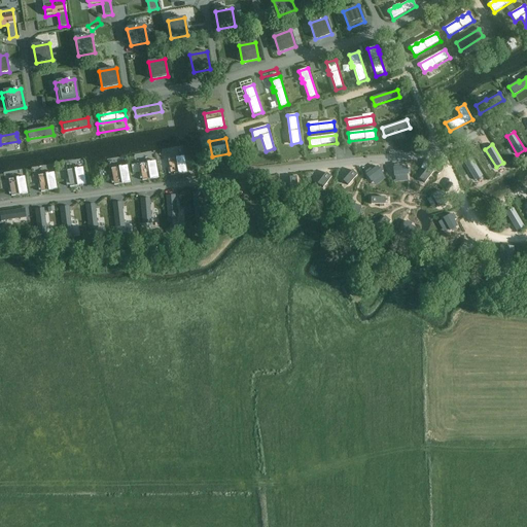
[(184,156),(168,160),(171,176),(187,173),(184,156)]
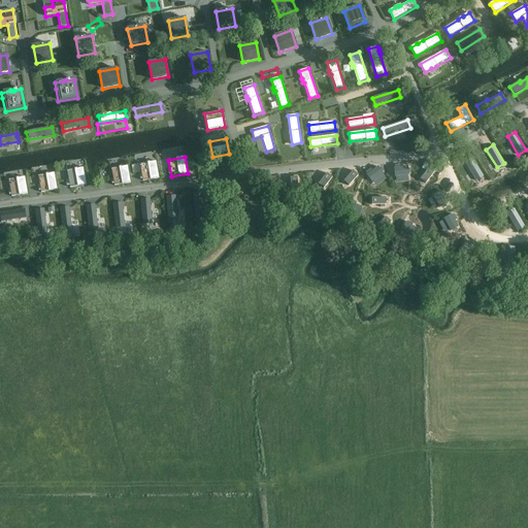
[(472,158),(464,162),(475,180),(483,175),(472,158)]
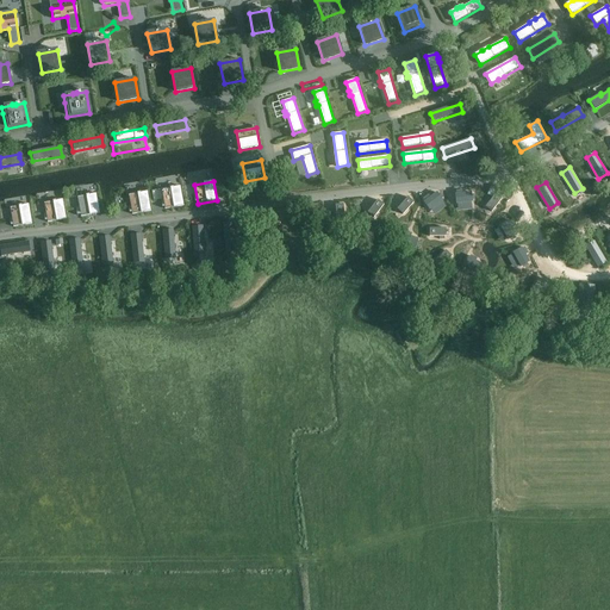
[(180,186),(161,190),(165,209),(184,205),(180,186)]
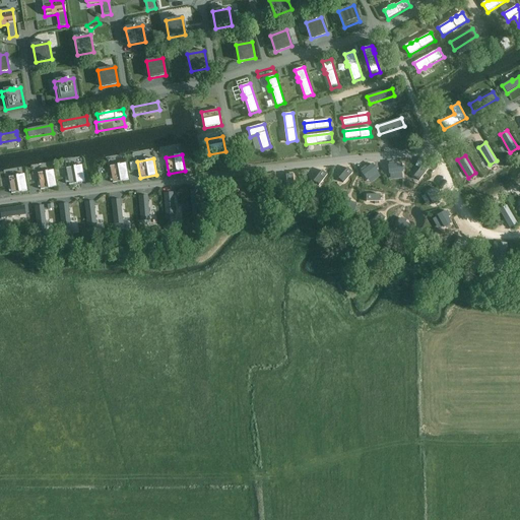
[(373,163),(362,171),(366,178),(378,170),(373,163)]
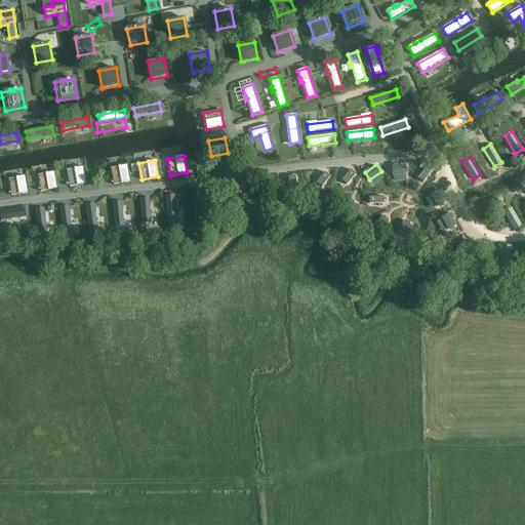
[(406,164),(393,166),(394,174),(407,173),(406,164)]
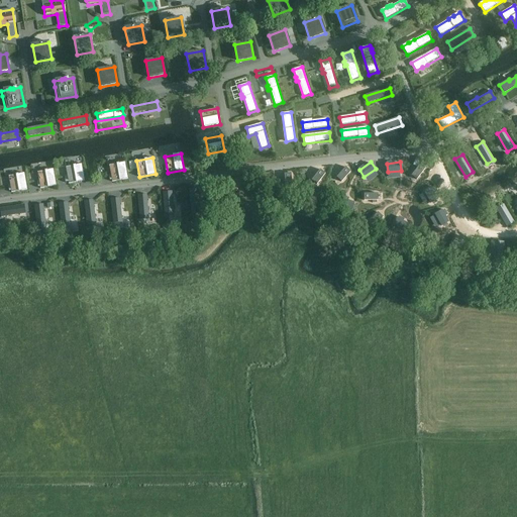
[(125,163),(109,166),(112,182),(128,179),(125,163)]
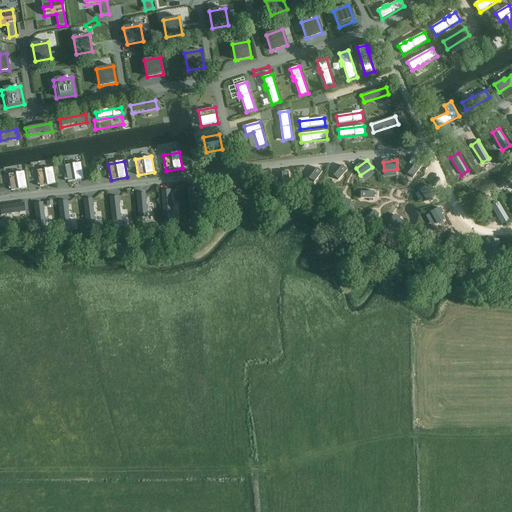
[(416,161),(407,172),(413,176),(422,166),(416,161)]
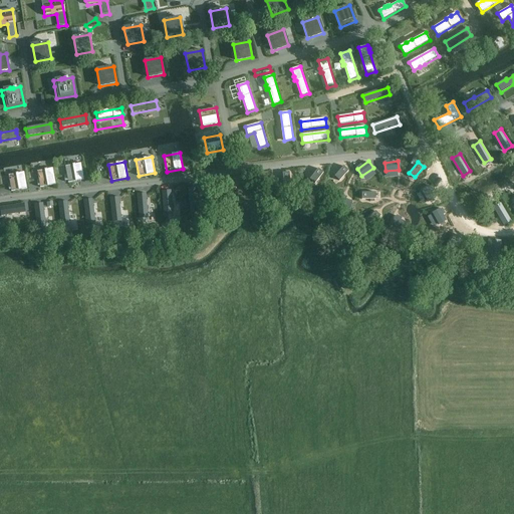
[(81,164),(65,166),(68,183),(83,180),(81,164)]
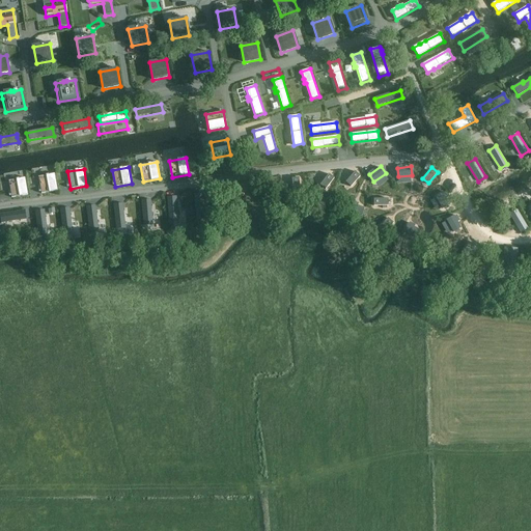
[(355,170),(346,182),(353,186),(361,174),(355,170)]
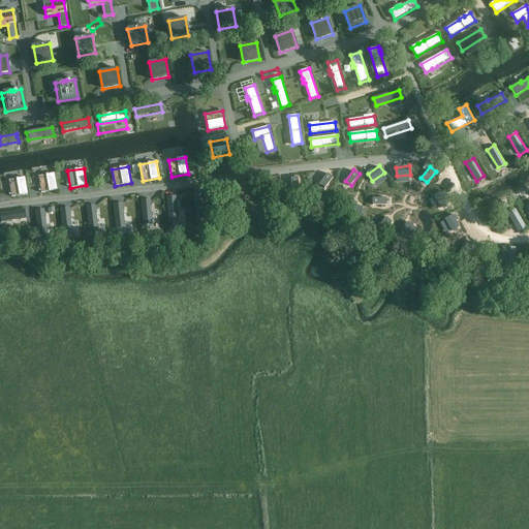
[(325,188),(334,177),(328,173),(319,183),(325,188)]
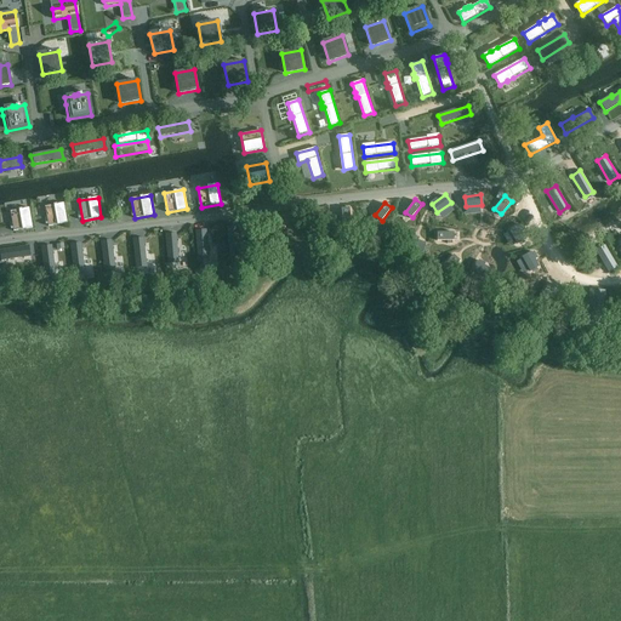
[(64,204),(45,206),(49,226),(68,223),(64,204)]
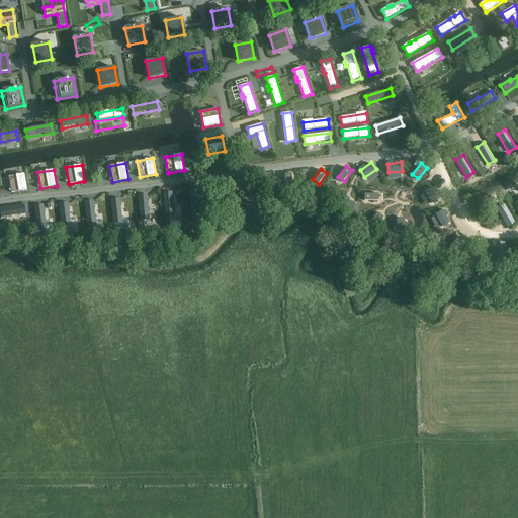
[(293,185),(292,172),(284,173),(285,186),(293,185)]
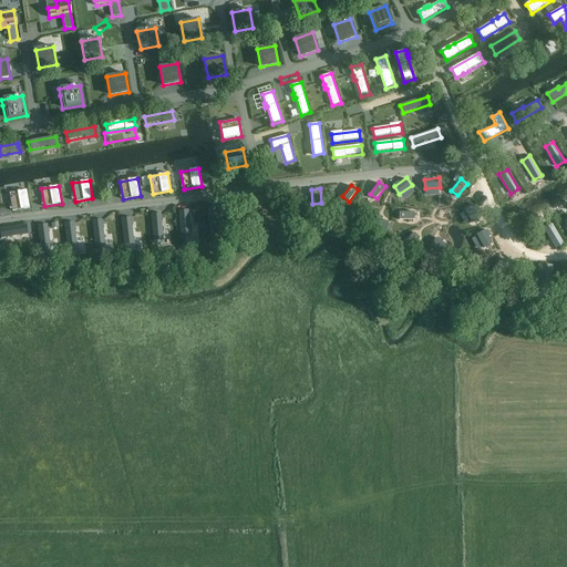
[(27,191),(9,193),(12,212),(30,208),(27,191)]
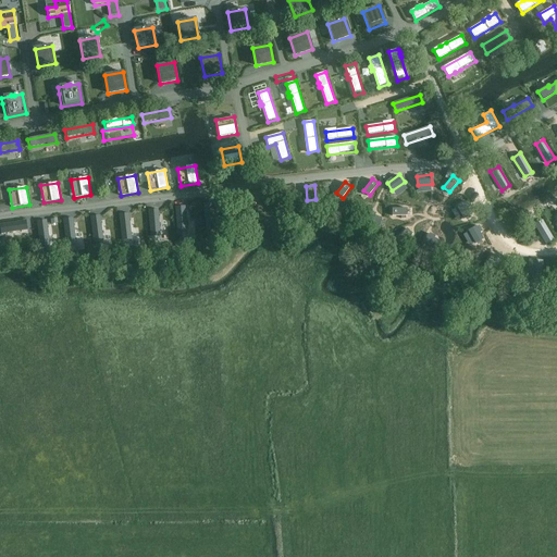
[(211,202),(202,202),(203,230),(212,230),(211,202)]
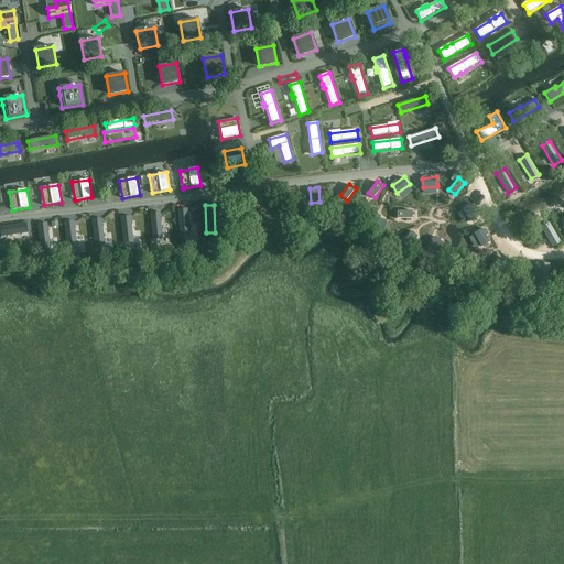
[(186,208),(177,208),(180,236),(188,235),(186,208)]
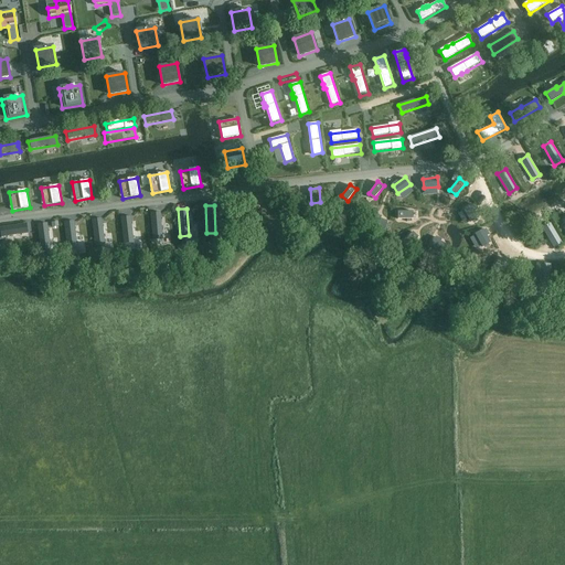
[(159,212),(150,212),(152,240),(161,238),(159,212)]
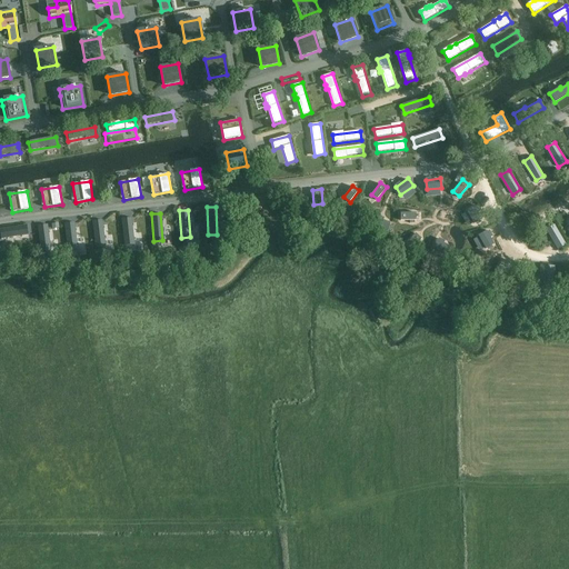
[(390,222),(377,217),(373,226),(387,231),(390,222)]
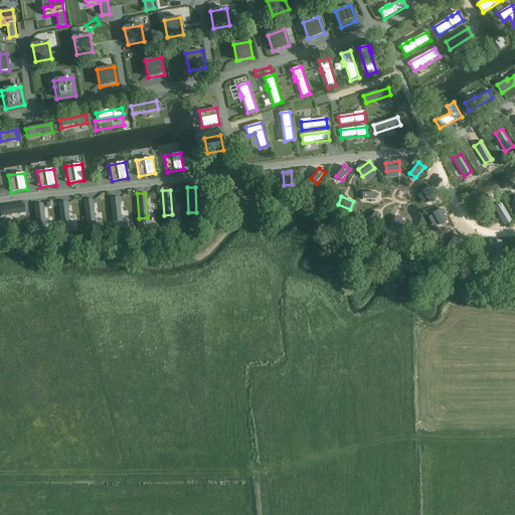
[(117,198),(109,199),(112,223),(120,222),(117,198)]
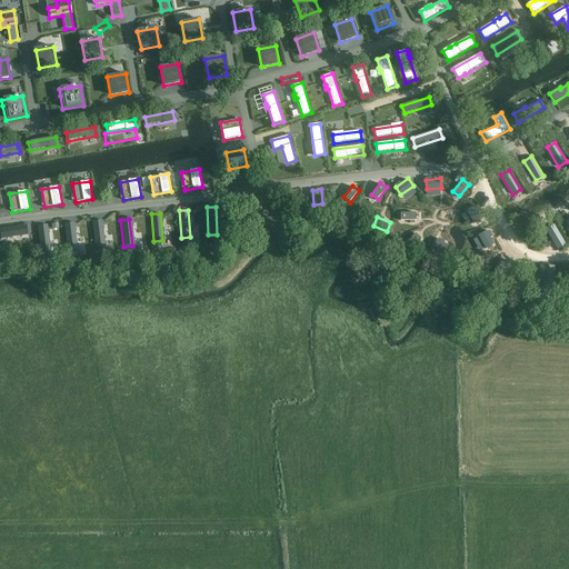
[(101,220),(91,221),(95,249),(105,248),(101,220)]
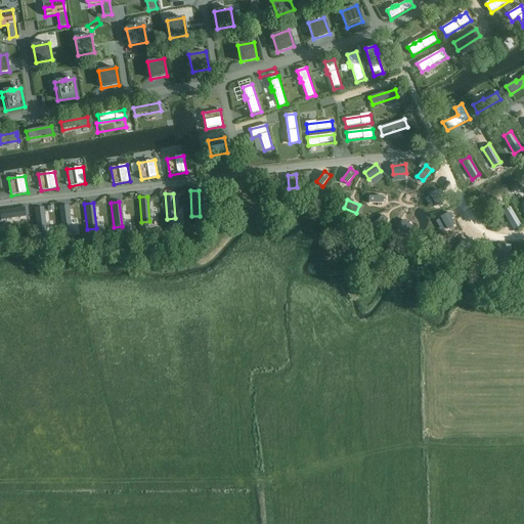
[(68,204),(59,205),(62,230),(71,229),(68,204)]
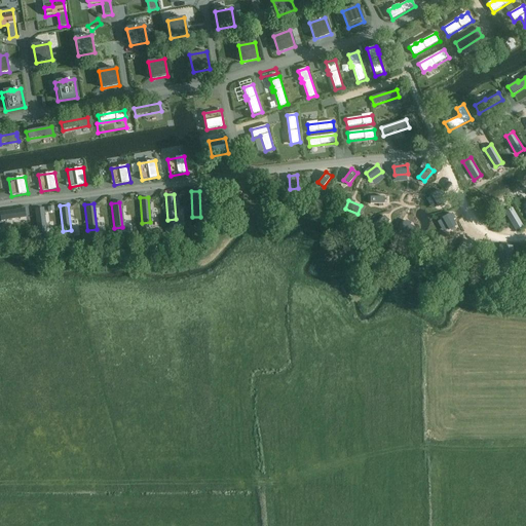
[(23,207),(0,210),(0,218),(25,215),(23,207)]
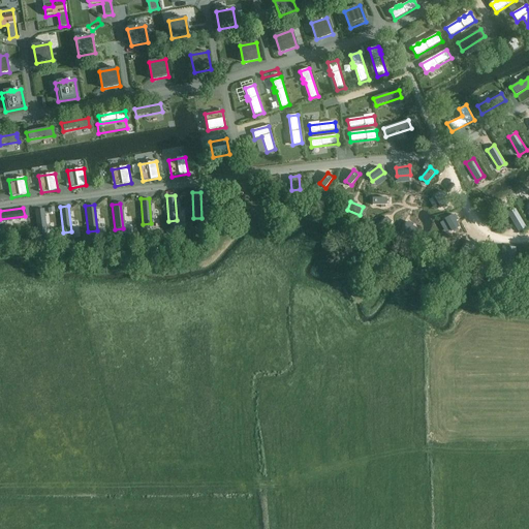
[(43,209),(35,210),(38,235),(47,234),(43,209)]
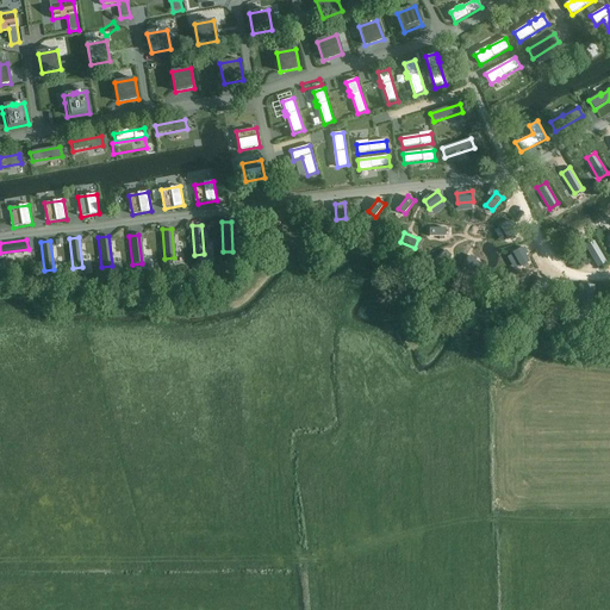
[(595,242),(586,247),(598,268),(607,262),(595,242)]
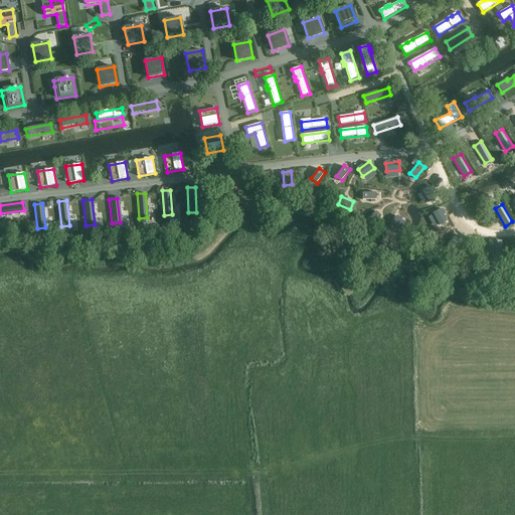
[(448,220),(442,208),(434,212),(441,224),(448,220)]
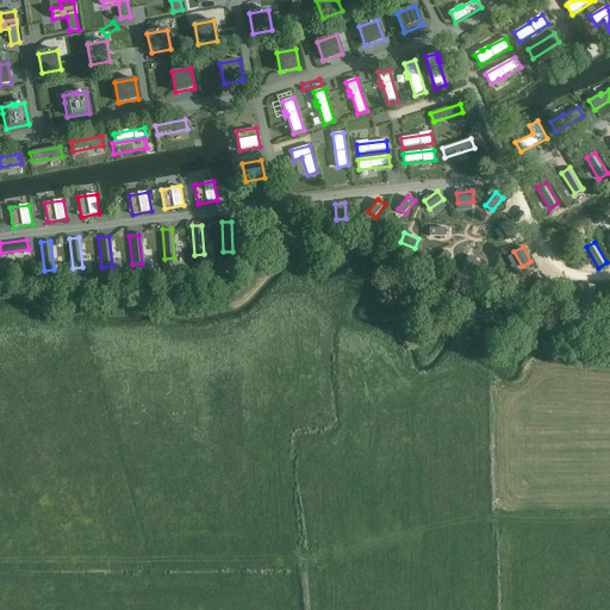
[(446,250),(435,262),(441,268),(452,255),(446,250)]
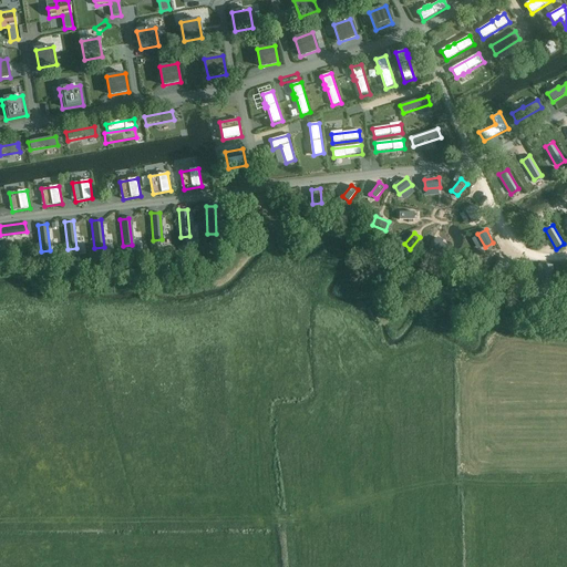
[(451,245),(436,239),(433,248),(446,254),(451,245)]
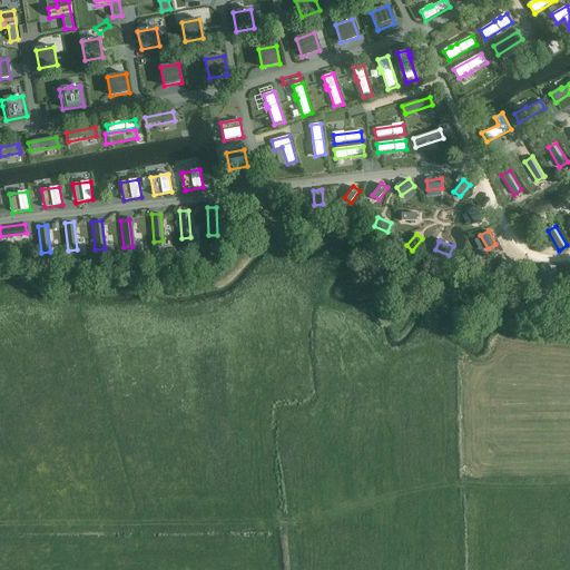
[(499,267),(512,276),(517,267),(504,259),(499,267)]
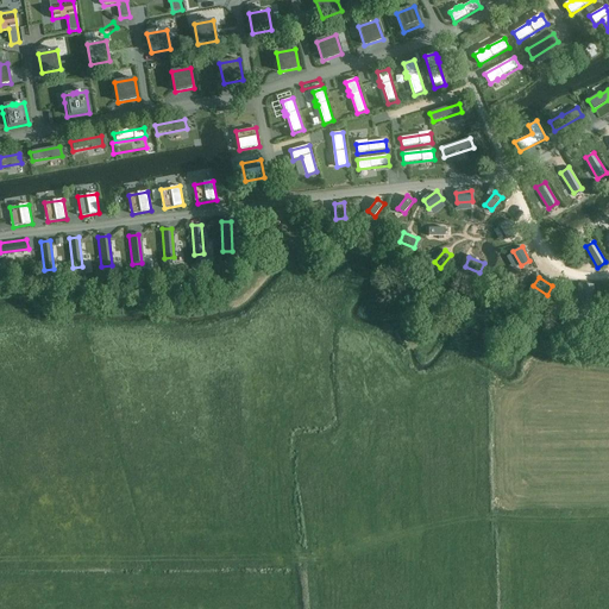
[(578,284),(577,308),(582,309),(584,309),(591,309),(594,286),(578,284)]
